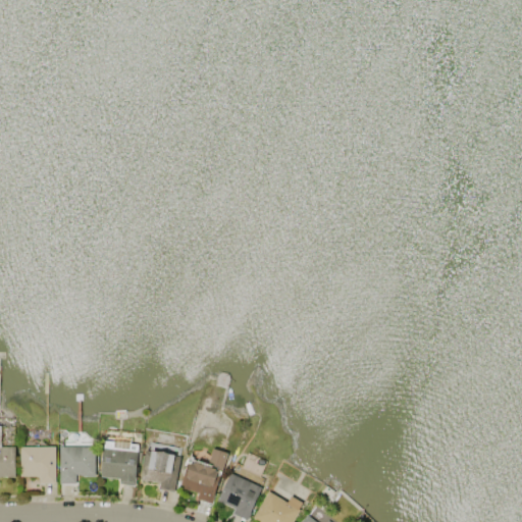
[(119,478),(100,476),(104,440),(138,444),(137,453),(141,453),(140,463),(137,463),(136,466),(139,466),(138,473),(136,473),(134,485),(118,483),(119,478)]
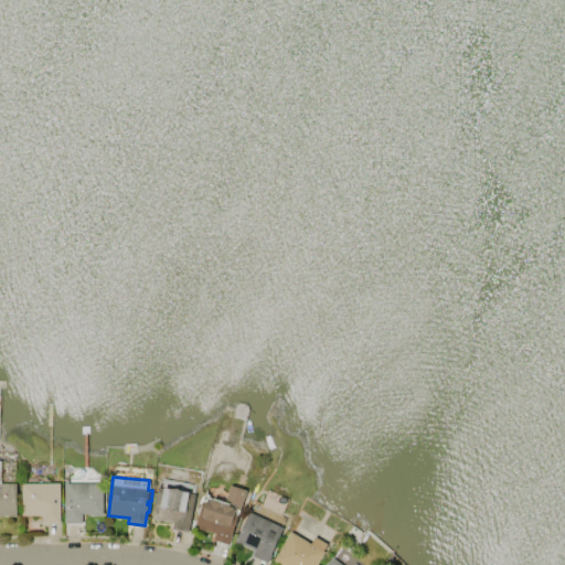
[(21,482),(60,482),(61,522),(43,523),(43,515),(22,515),(21,482)]
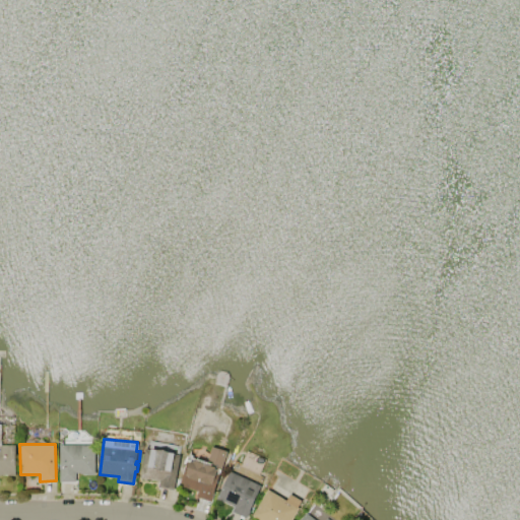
[(59,481),(59,444),(93,444),(93,474),(82,474),(82,472),(74,472),(74,481),(59,481)]
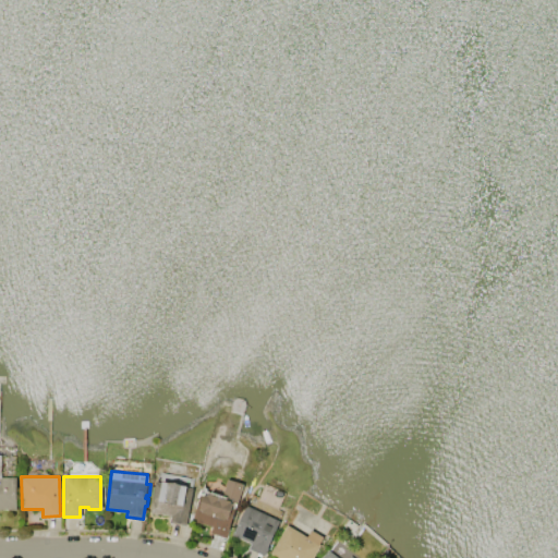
[(0,477),(15,477),(15,510),(0,510),(0,477)]
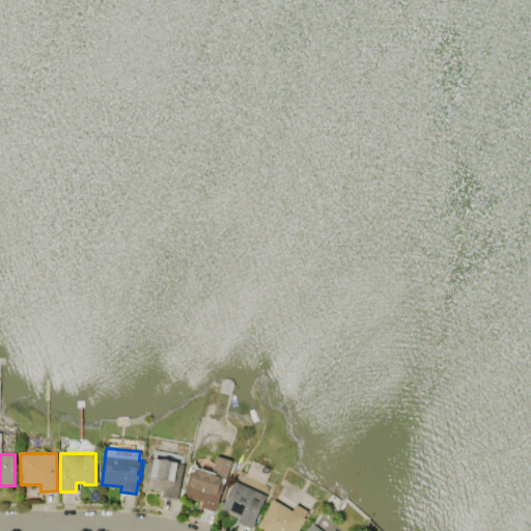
[(200,500),(183,495),(192,463),(196,464),(195,466),(211,470),(215,454),(230,459),(215,511),(198,507),(200,500)]
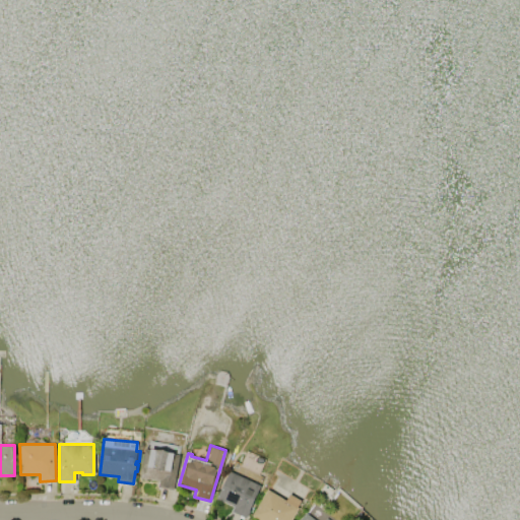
[(139,476),(144,448),(180,454),(174,489),(157,485),(158,479),(139,476)]
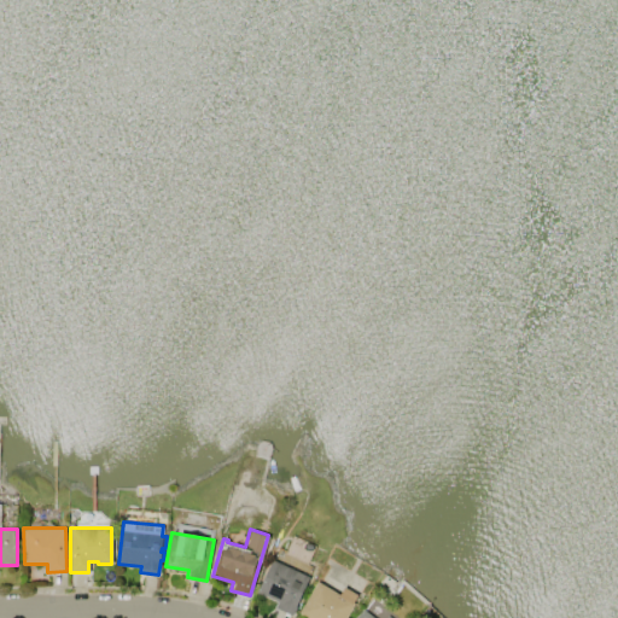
[(272,559),(309,577),(291,616),(274,607),(277,601),(256,592),(272,559)]
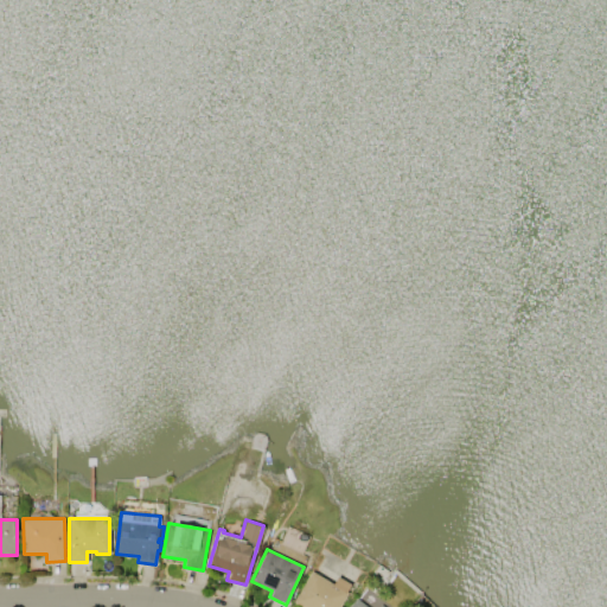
[(312,570),(333,583),(337,576),(350,583),(346,592),(347,592),(338,606),(304,606),(294,601),(312,570)]
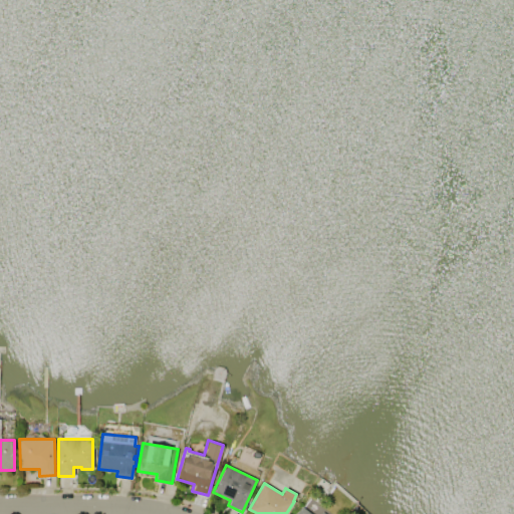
All buildings are outlined.
